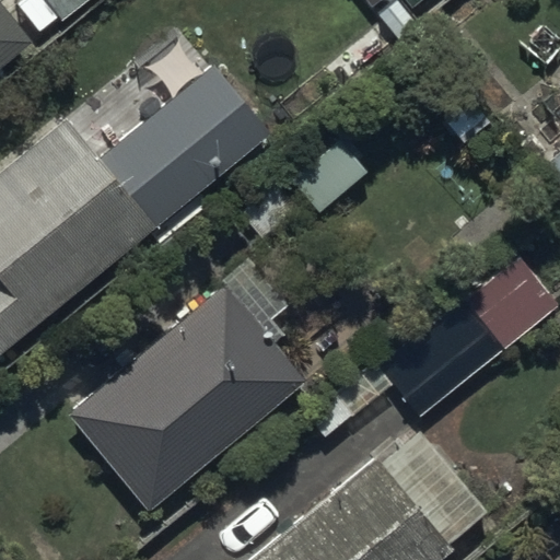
[(45,0),(55,12),(70,0),(45,0)]
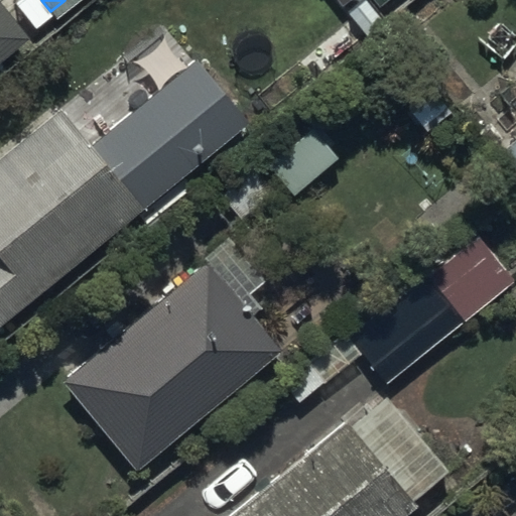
[(107,84),(162,41),(129,0),(118,0),(71,37),(107,84)]
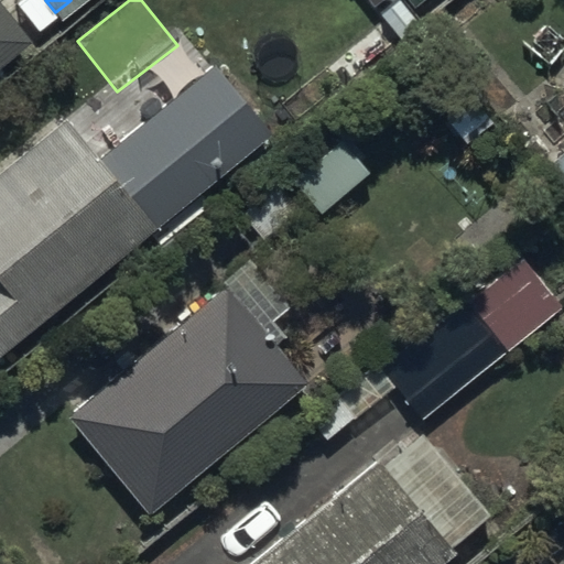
[(422,0),(389,0),(371,15),(391,39),(422,12),(415,6),(422,0)]
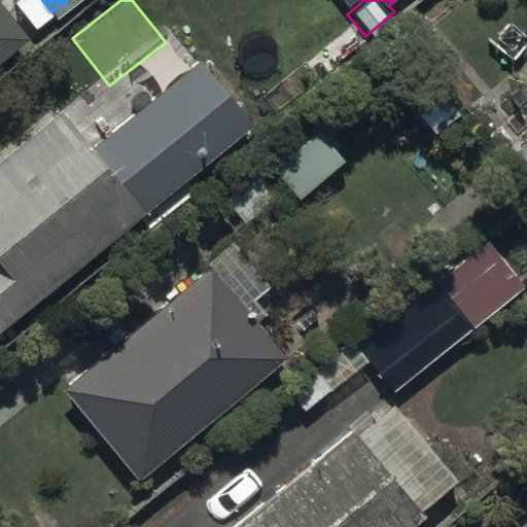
[(0,2),(0,63),(30,38),(0,2)]
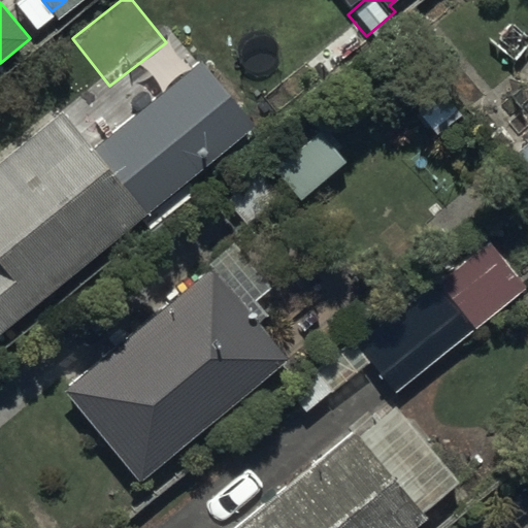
[(0,334),(145,219),(63,116),(0,165),(0,334)]
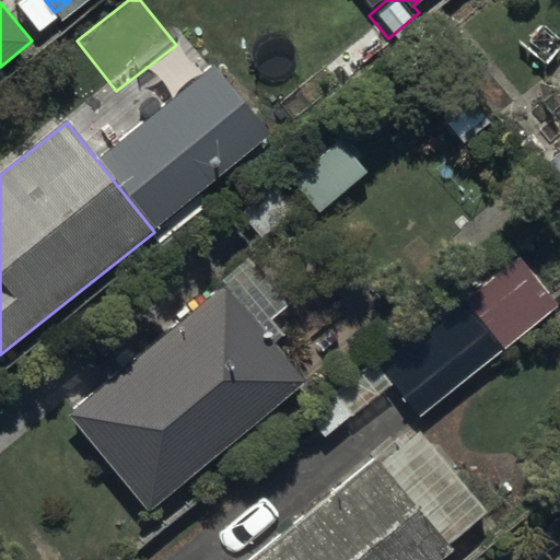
[(559,130),(537,150),(559,177),(559,130)]
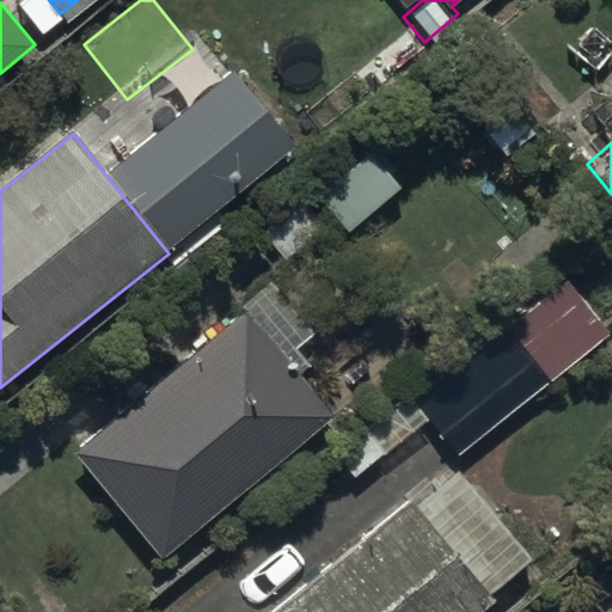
[(563,264),(407,385),(451,441),(607,320),(563,264)]
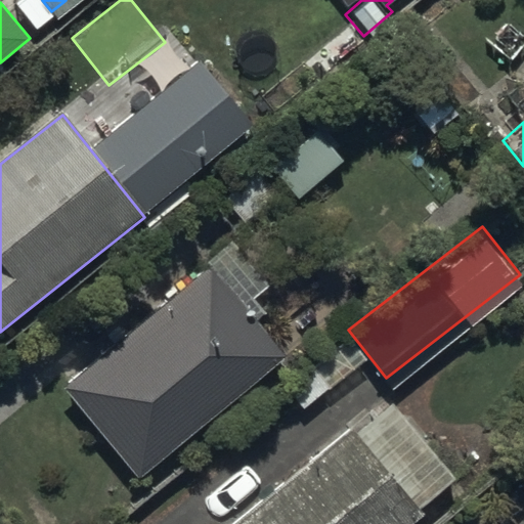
[(210,271),(63,389),(136,480),(284,362),(210,271)]
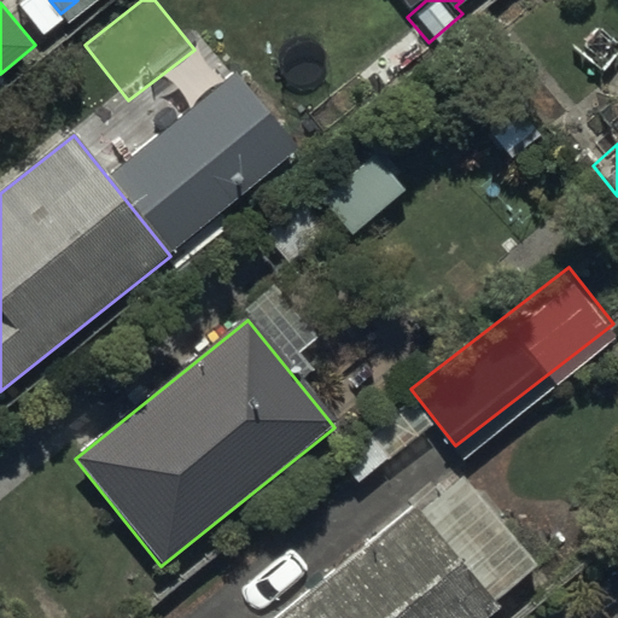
[(538,569),(462,477),(421,509),(418,503),(277,617),(490,617),(502,608),(497,601),(538,569)]
